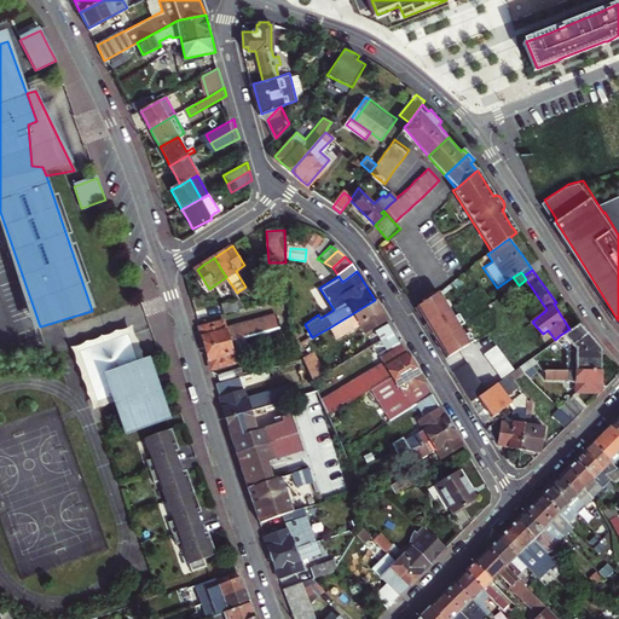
[(438,291),(415,306),(416,310),(418,312),(420,312),(421,314),(426,323),(424,323),(426,325),(428,329),(429,329),(432,333),(435,339),(434,340),(435,342),(438,346),(439,345),(443,351),(446,356),(474,340),(468,330),(463,334),(458,325),(463,322),(458,313),(452,317),(449,308),(453,306),(449,296),(443,300),(438,291)]
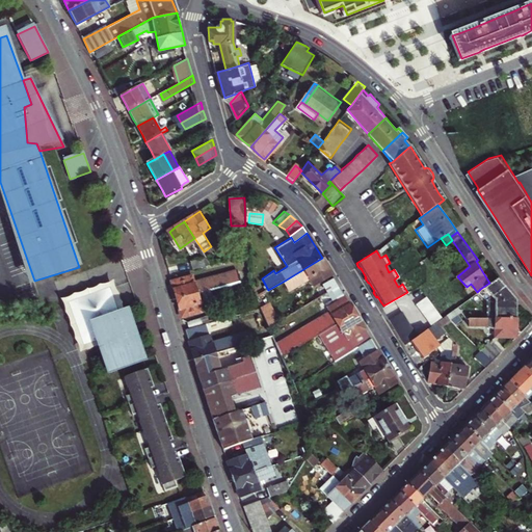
[(311,277),(315,285),(331,274),(326,264),(322,258),(285,281),(289,290),(303,282),(311,277)]
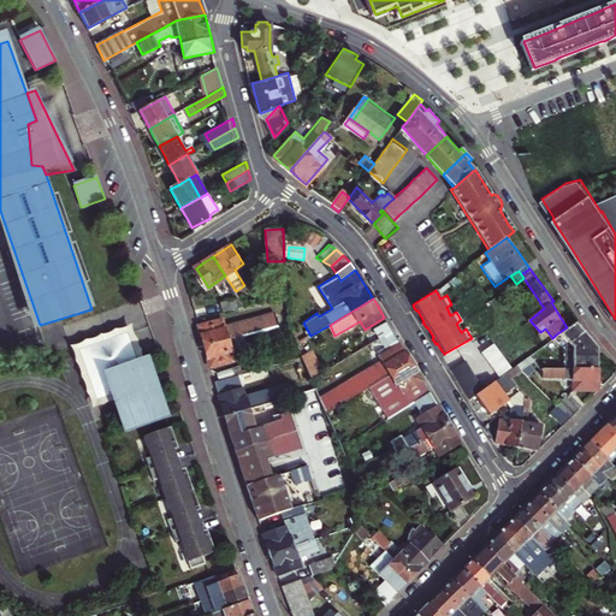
[(225,324),(224,318),(199,325),(202,337),(205,345),(243,335),(278,324),(273,311),(225,324)]
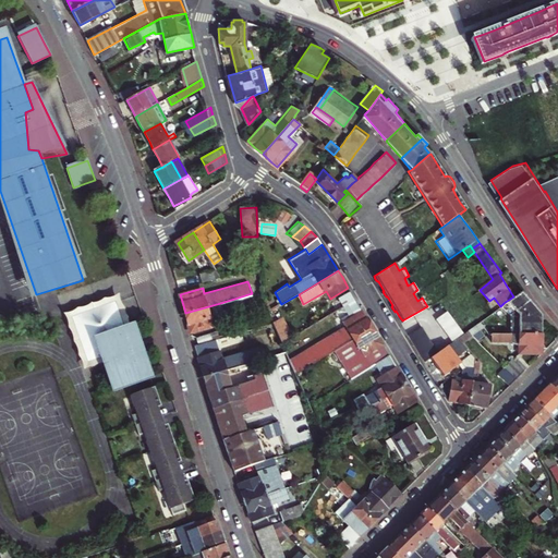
[(339,300),(342,306),(343,306),(355,299),(350,290),(338,298),(339,300)]
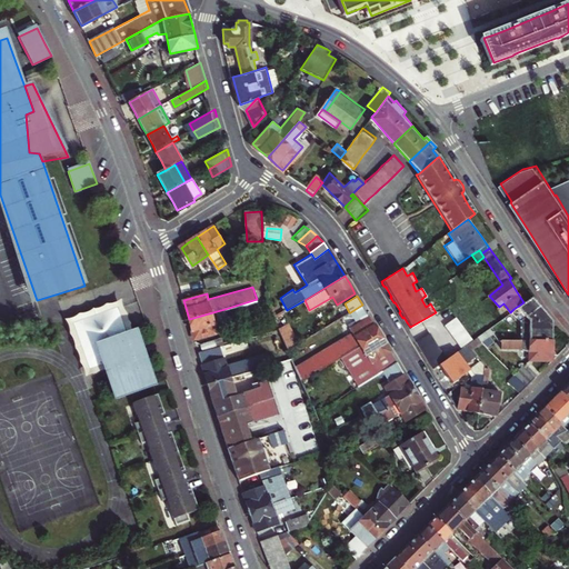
[(522,322),(522,339),(551,339),(551,318),(545,311),(532,296),(523,302),(513,309),(522,322)]
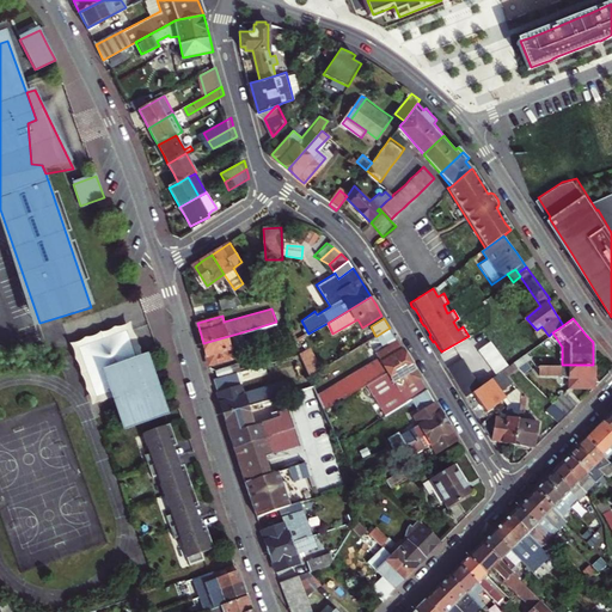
[(377,336),(381,344),(374,349),(379,357),(318,395),(324,409),(365,385),(408,359),(396,340),(395,337),(390,328),(377,336)]
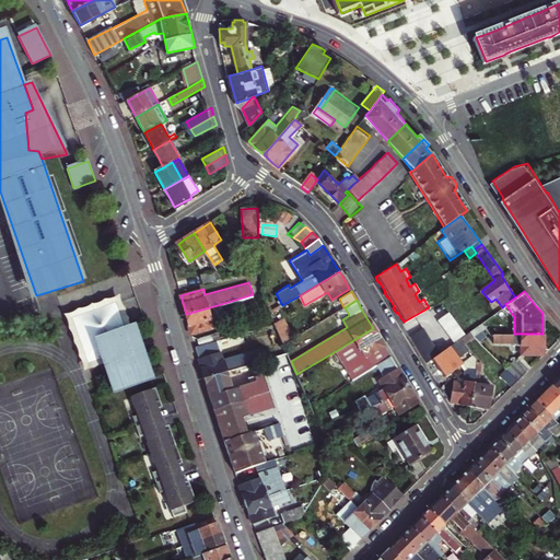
[(338,312),(343,307),(340,301),(334,304),(338,312)]
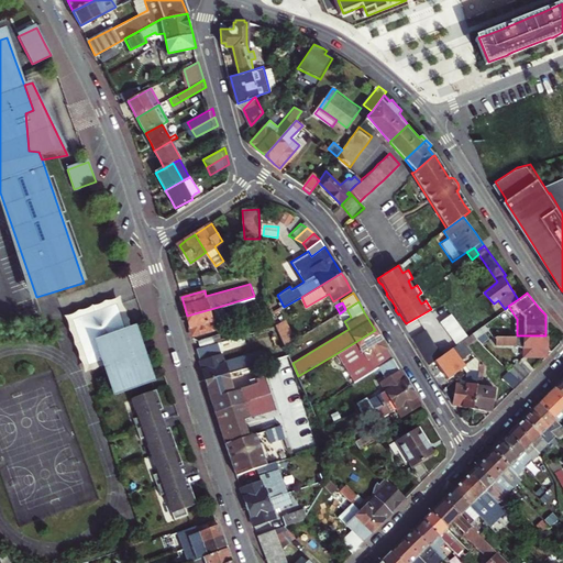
[(139,341),(134,330),(127,332),(117,304),(70,320),(87,367),(101,362),(111,390),(151,377),(139,341)]
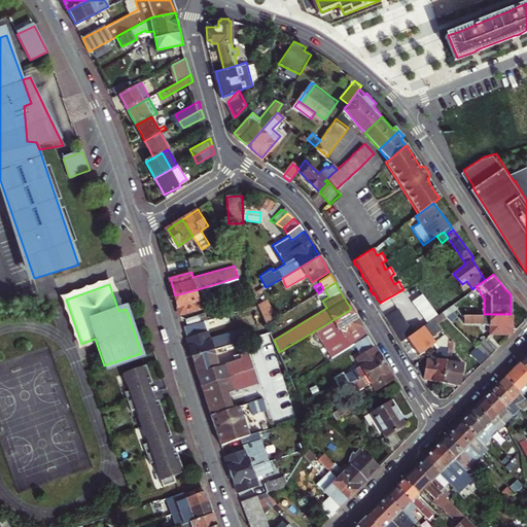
[(208,286),(175,295),(178,306),(181,314),(201,307),(199,299),(211,295),(208,286)]
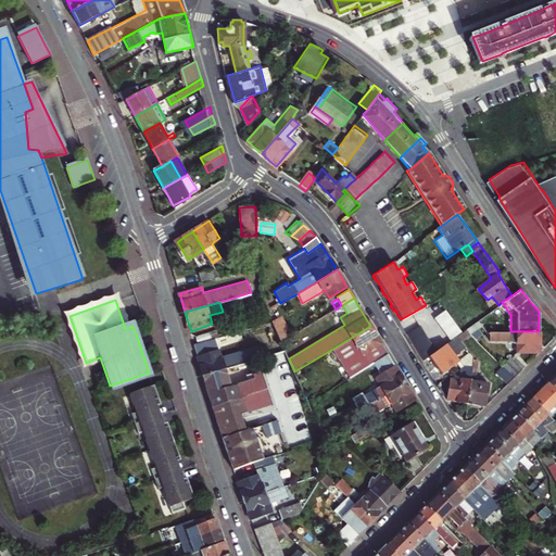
[(460,332),(444,311),(433,318),(450,340),(460,332)]
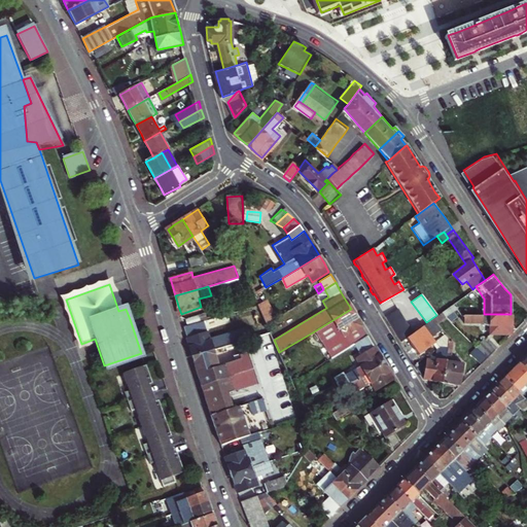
[(268,301),(258,305),(266,320),(275,316),(268,301)]
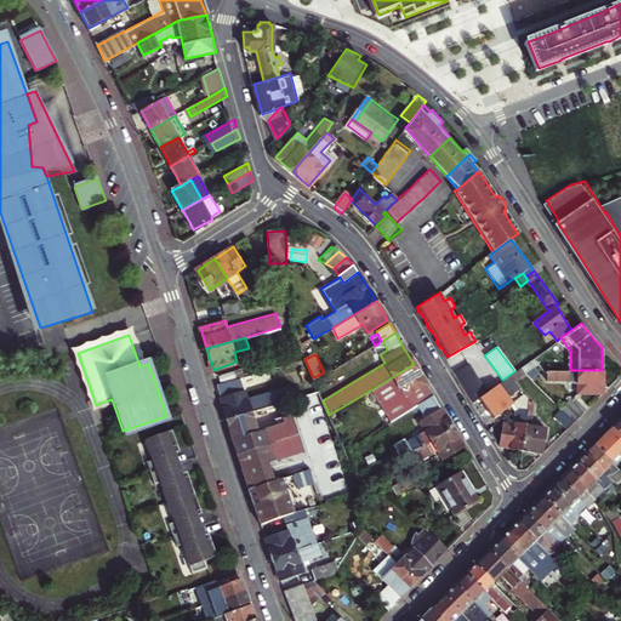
[(431,393),(425,382),(414,364),(372,389),(391,419),(416,403),(431,393)]
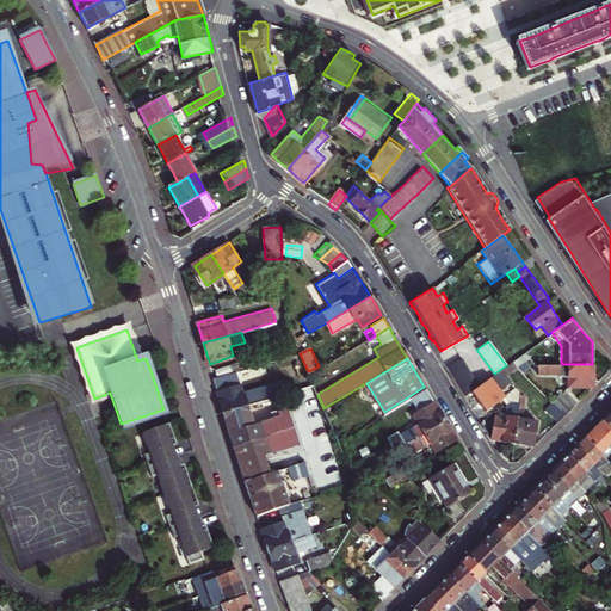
[(471,392),(477,387),(462,358),(448,366),(466,396),(471,392)]
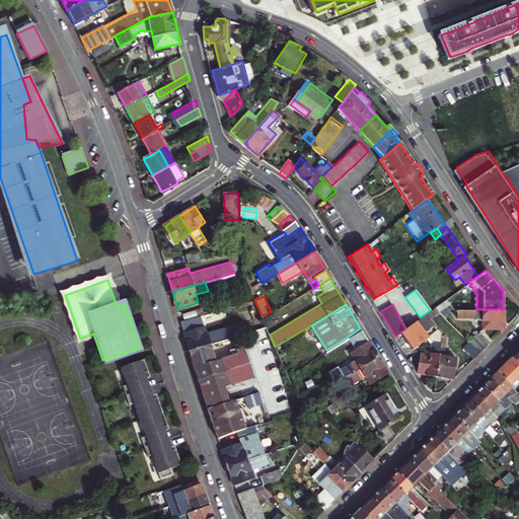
[(226,307),(212,312),(214,319),(228,315),(226,307)]
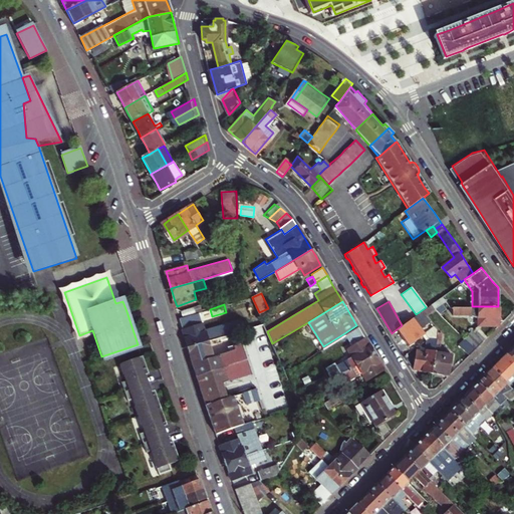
[(194,306),(182,310),(183,316),(196,313),(194,306)]
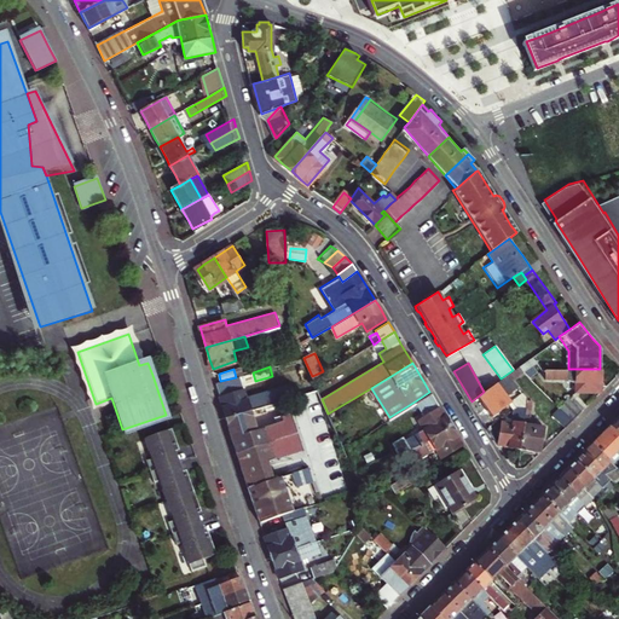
[(568,369),(544,369),(544,379),(574,379),(574,387),(589,388),(599,388),(600,369),(568,369)]
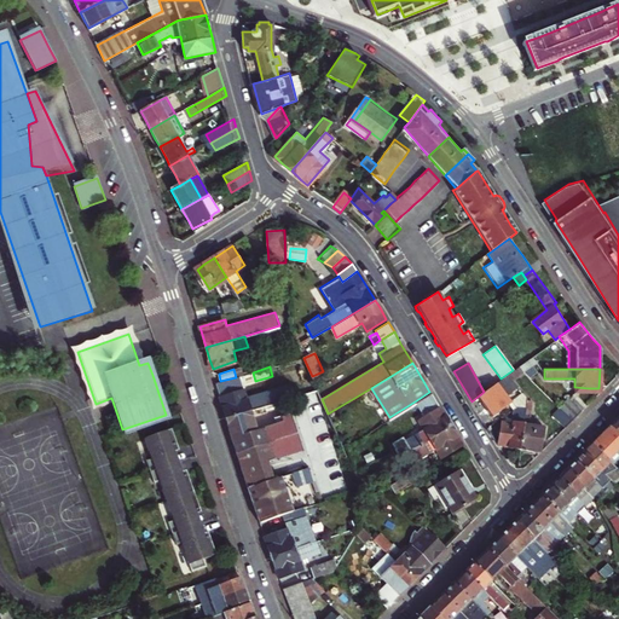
[(505,393),(516,385),(508,374),(484,392),(478,397),(485,408),(491,416),(512,401),(505,393)]
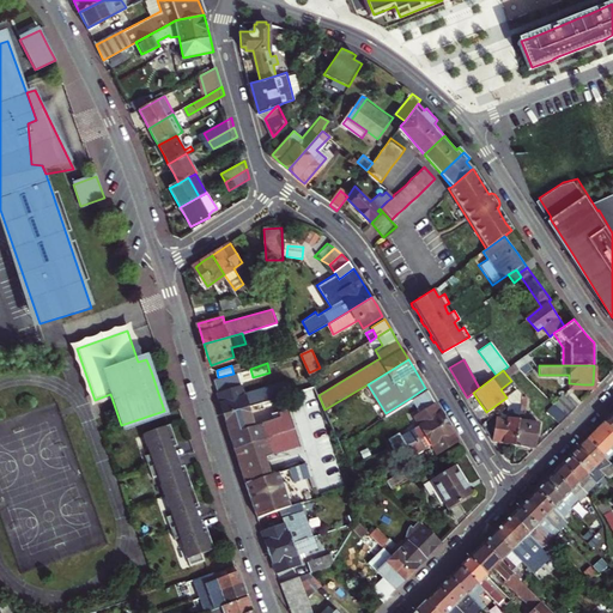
[(244,394),(237,372),(234,374),(218,377),(214,378),(223,405),(225,413),(249,406),(283,394),(280,387),(273,389),(272,387),(259,392),(259,389),(244,394)]
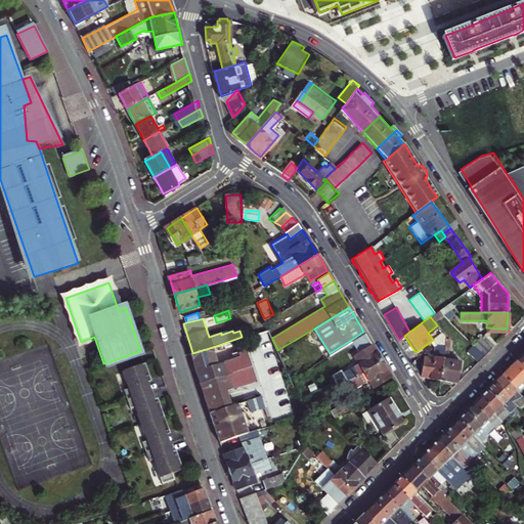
[(369,341),(363,332),(351,340),(358,351),(352,355),(357,362),(342,370),(341,367),(332,374),(335,384),(347,379),(353,377),(358,375),(381,360),(372,345),(369,341)]
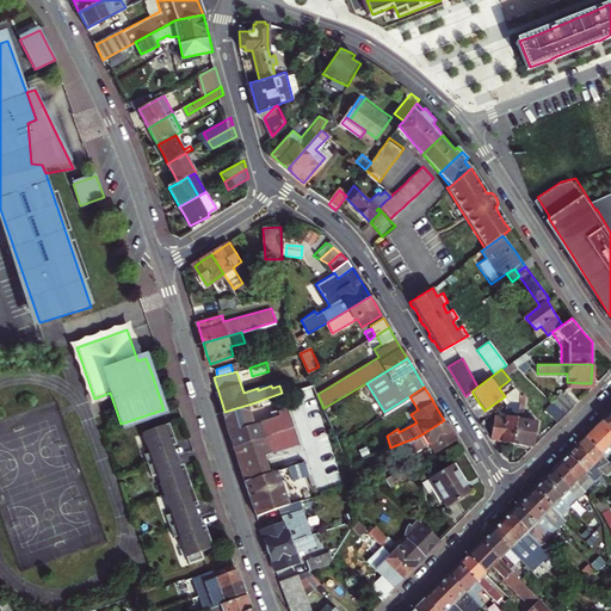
[(505,396),(507,402),(518,405),(520,393),(520,392),(517,388),(505,396)]
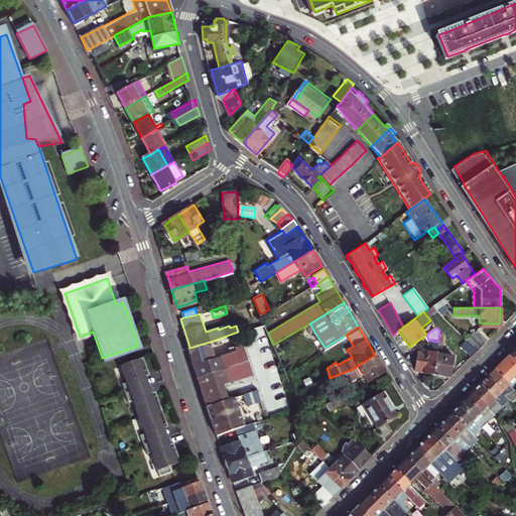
[(440,376),(449,377),(450,367),(453,355),(445,354),(446,349),(441,348),(443,332),(439,332),(437,342),(432,374),(440,376)]
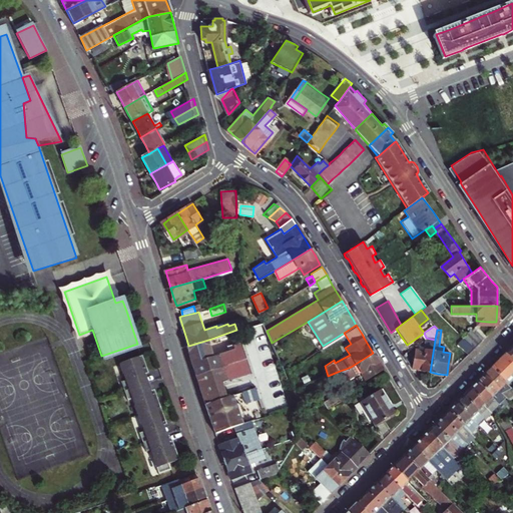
[(464,338),(474,348),(481,341),(470,331),(464,338)]
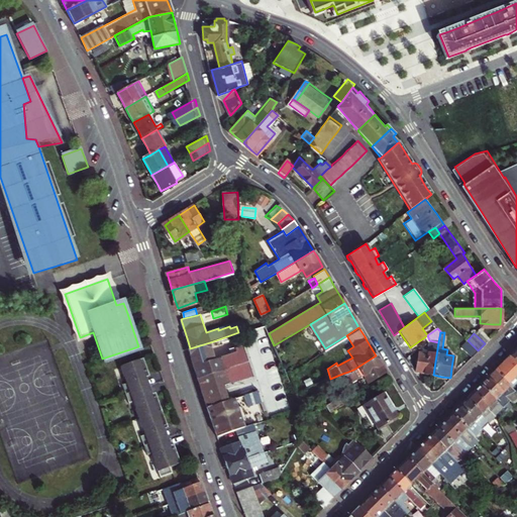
[(419,352),(416,373),(424,374),(433,375),(438,342),(429,340),(427,353),(419,352)]
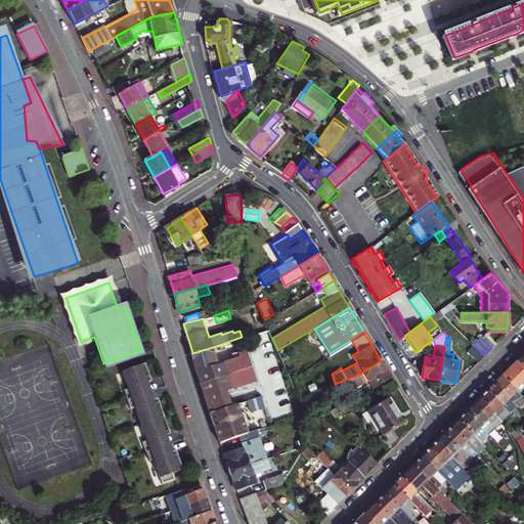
[(477,362),(484,355),(474,345),(467,351),(477,362)]
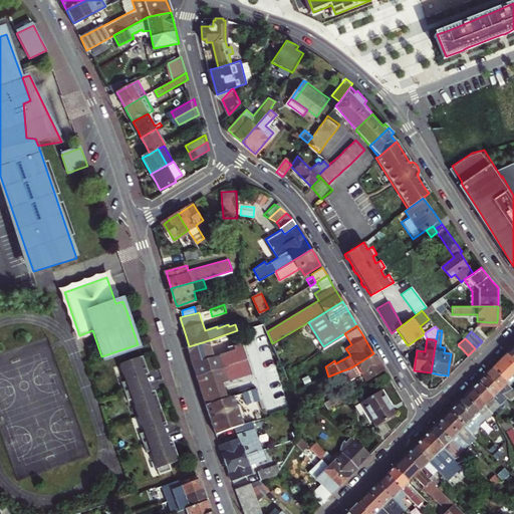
[(209,340),(189,346),(192,355),(197,372),(198,375),(203,393),(207,405),(211,421),(216,434),(235,427),(242,425),(233,396),(226,398),(225,395),(223,388),(221,382),(244,375),(249,373),(251,373),(243,352),(243,349),(240,343),(234,345),(235,349),(232,350),(214,356),(209,340)]
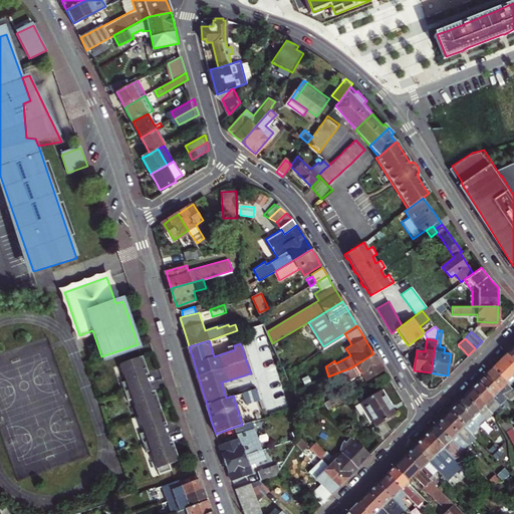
[(500,359),(493,365),(506,379),(513,370),(513,359),(507,352),(500,359)]
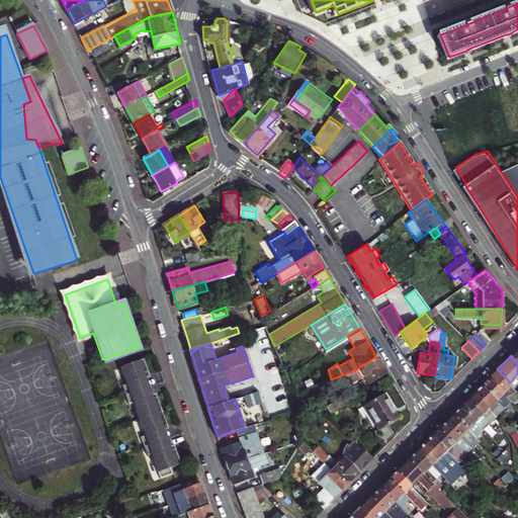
[(368,382),(386,372),(381,364),(376,356),(354,370),(349,372),(351,375),(356,373),(357,375),(358,378),(364,375),(368,382)]
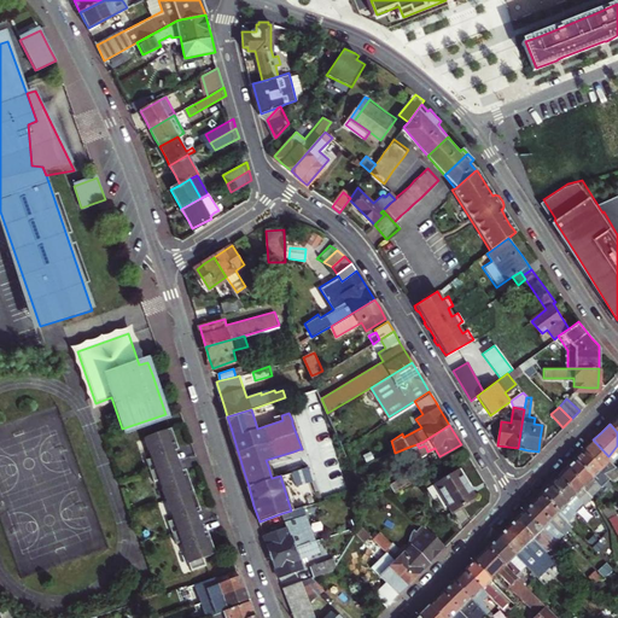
[(169,430),(167,431),(174,453),(178,452),(169,430)]
